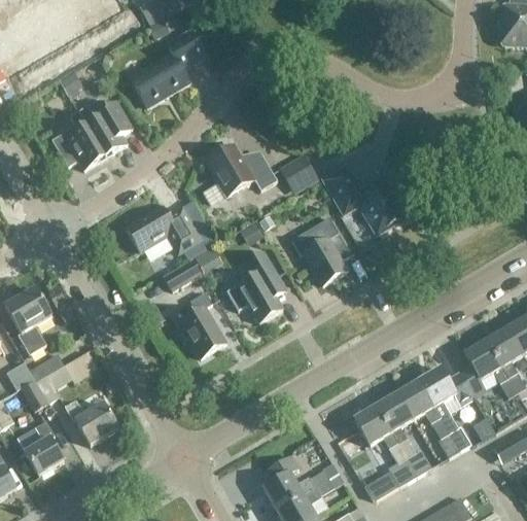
[(53,44),(74,32),(55,0),(37,0),(29,5),(53,44)]
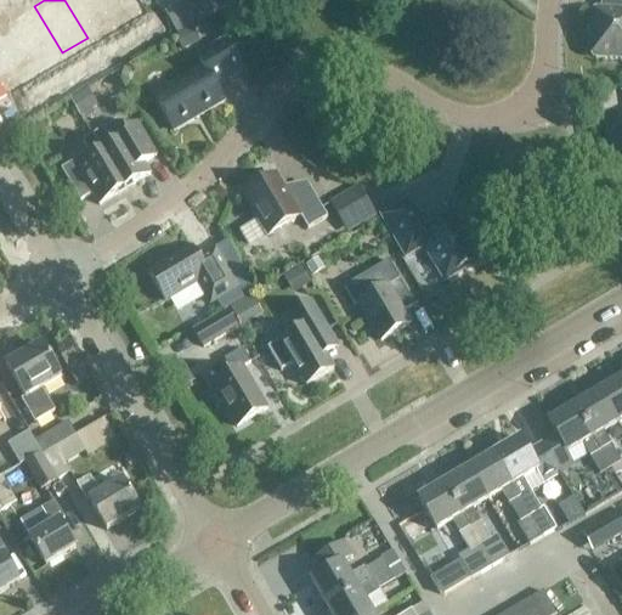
[(64,0),(88,38),(113,22),(100,0),(64,0)]
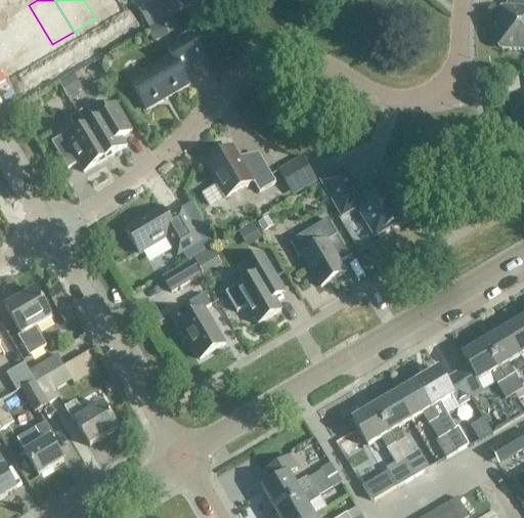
[(84,0),(95,18),(118,5),(115,0),(84,0)]
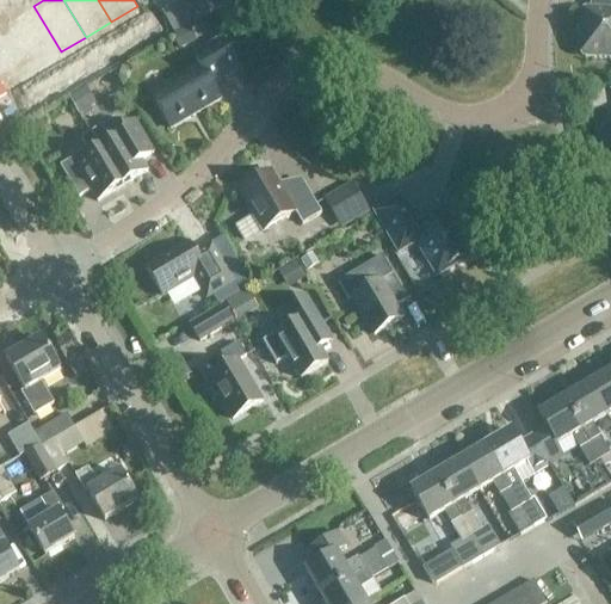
[(172,1),(185,24),(187,22),(196,17),(185,0),(174,0),(172,1)]
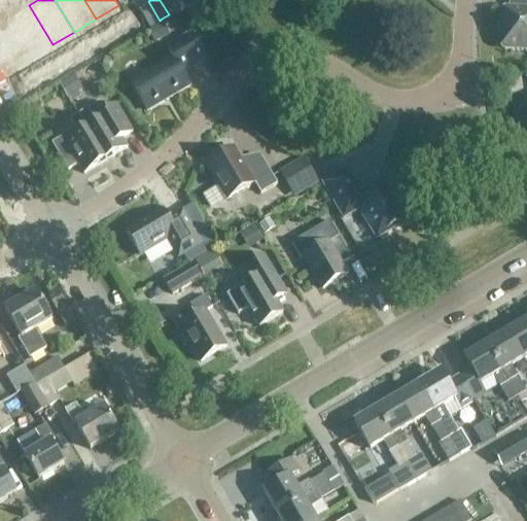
[(160,0),(169,14),(178,9),(173,0),(160,0)]
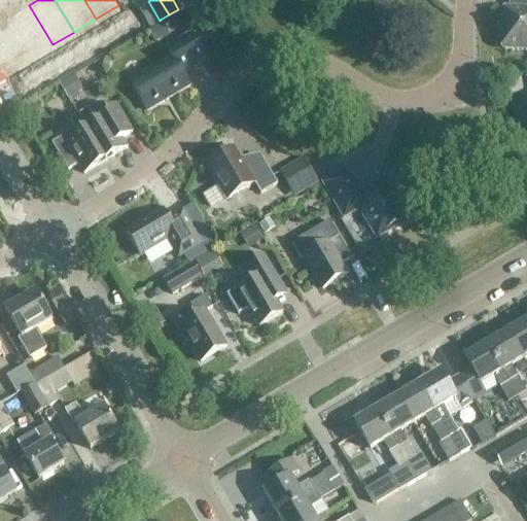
[(173,0),(178,9),(188,3),(186,0),(173,0)]
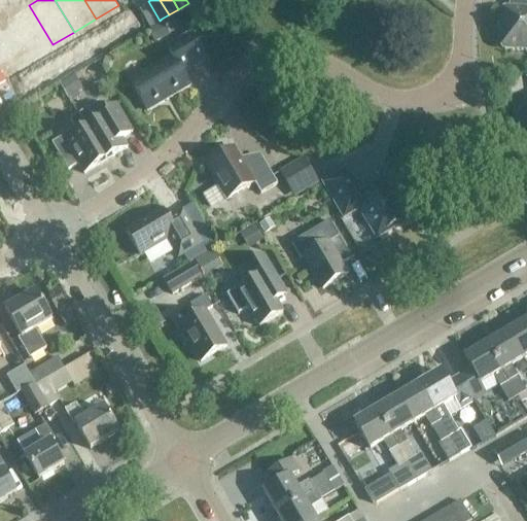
[(508,0),(508,4),(505,3),(500,8),(498,40),(503,45),(526,46),(526,0),(508,0)]
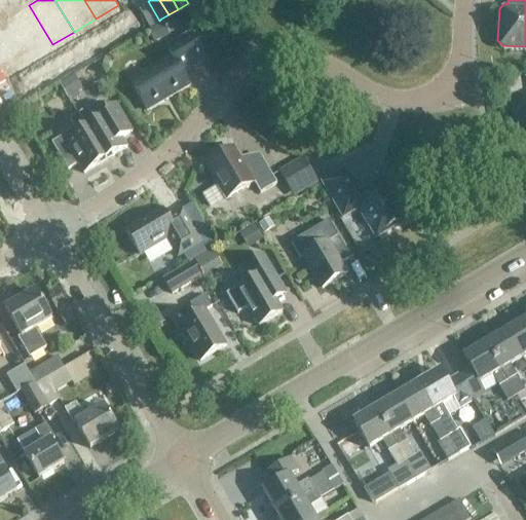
[(139,7),(149,26),(159,21),(148,1),(139,7)]
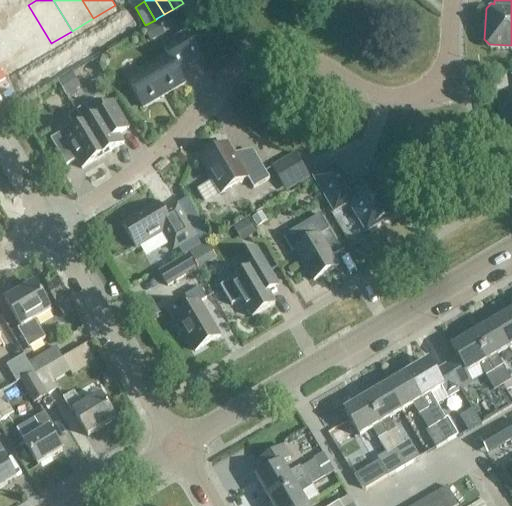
[(28,5),(7,18),(29,56),(51,43),(28,5)]
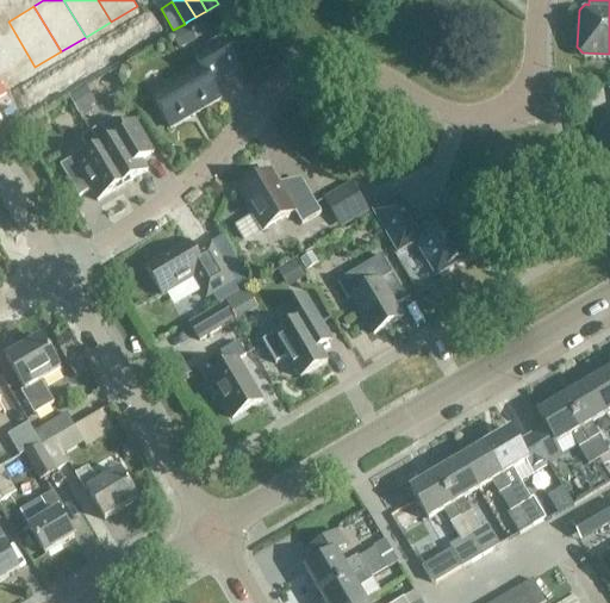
[(0,67),(8,82),(35,67),(8,22),(0,25),(0,67)]
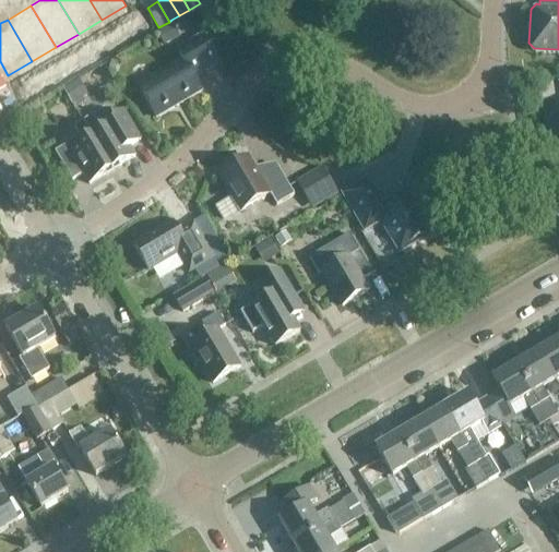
[(158,27),(157,28),(164,39),(178,32),(171,20),(169,22),(158,27)]
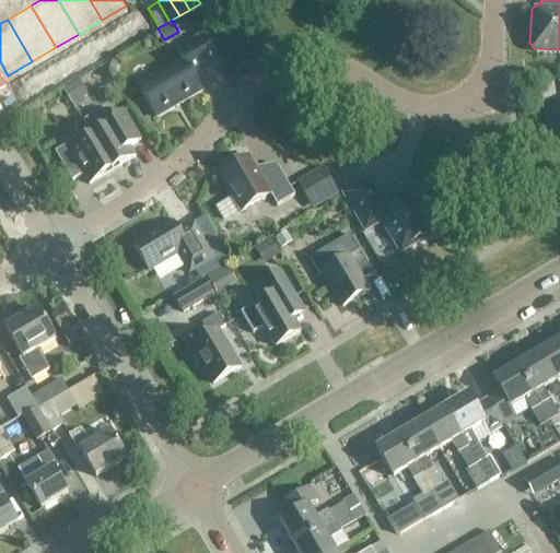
[(174,45),(182,57),(137,83),(155,114),(200,87),(193,75),(220,59),(202,28),(174,45)]
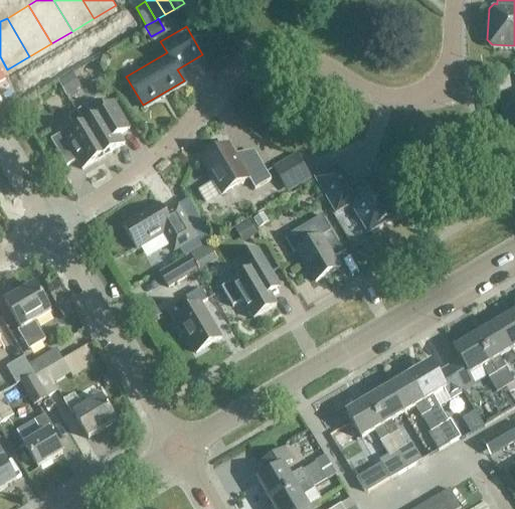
[(119,31),(106,38),(110,45),(123,38),(119,31)]
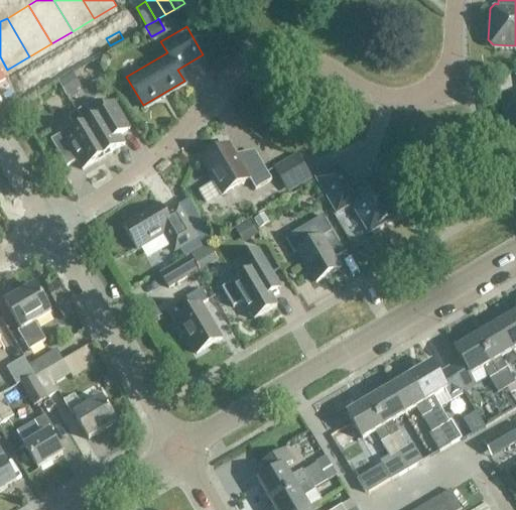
[(106,38),(93,46),(97,53),(110,45),(106,38)]
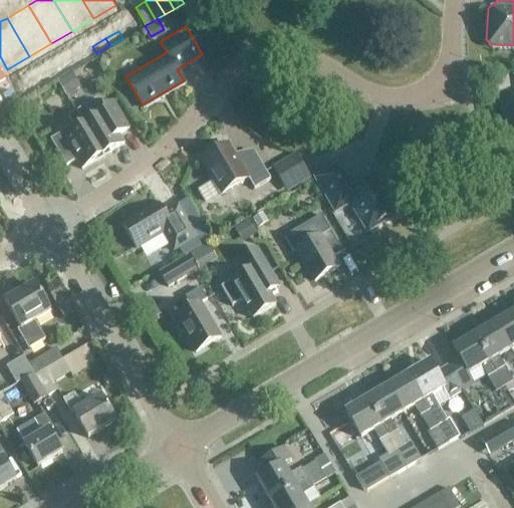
[(81,46),(68,53),(72,60),(85,52),(81,46)]
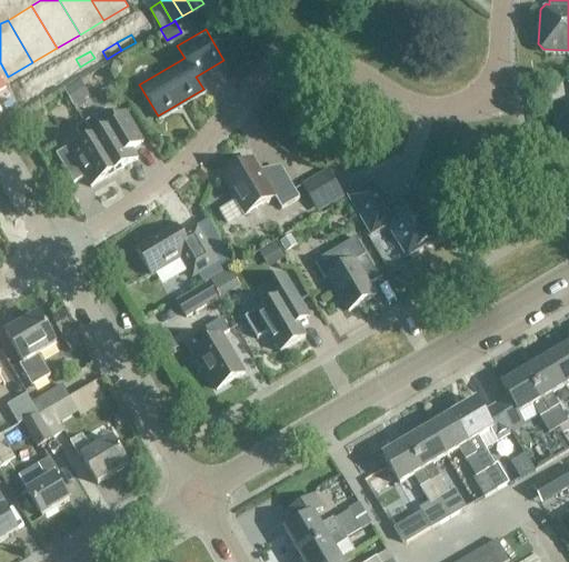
[(58,70),(43,79),(48,87),(62,78),(58,70)]
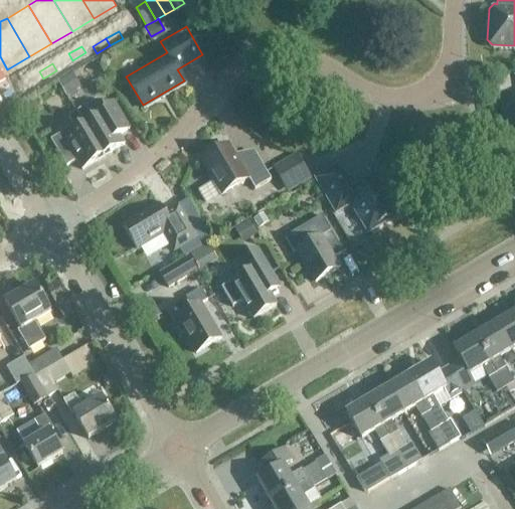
[(67,95),(82,87),(72,69),(58,78),(67,95)]
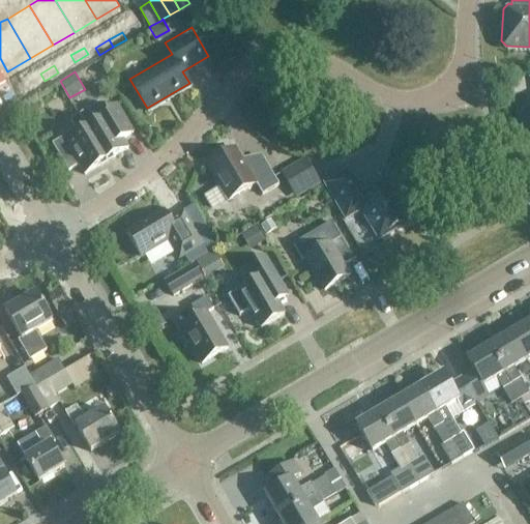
[(40,74),(27,81),(31,88),(45,81),(40,74)]
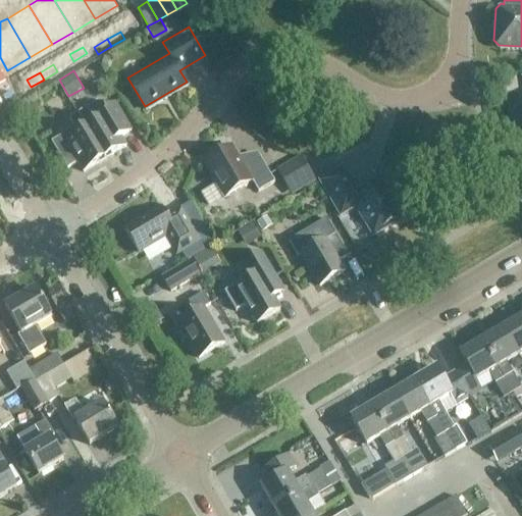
[(521,96),(510,103),(509,109),(521,132),(521,96)]
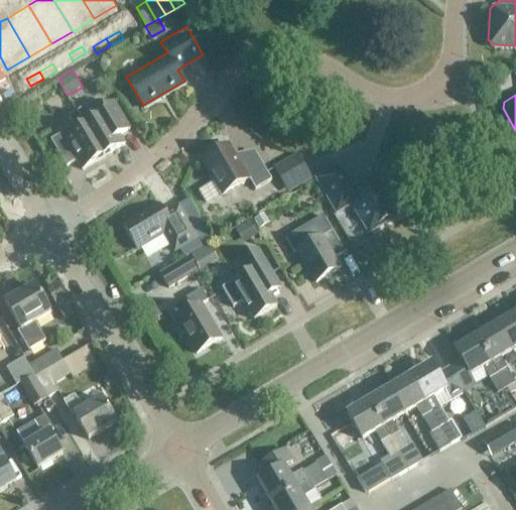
[(97,96),(84,104),(76,109),(103,154),(124,141),(118,132),(129,126),(113,100),(112,100),(97,96)]
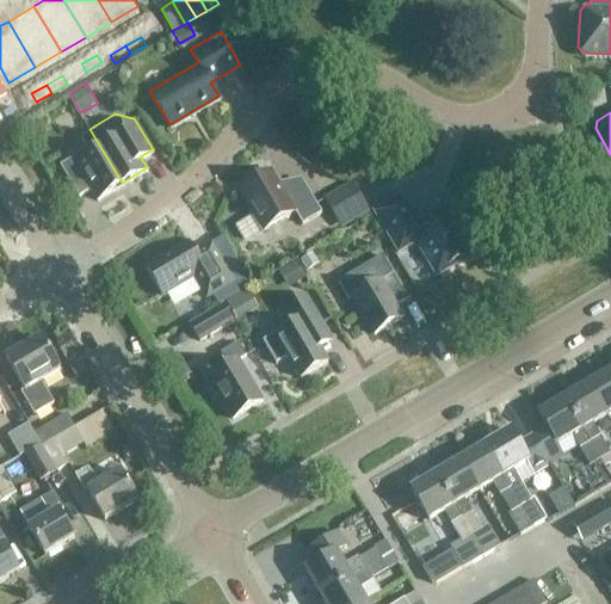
[(122,183),(90,129),(79,135),(88,151),(74,160),(72,155),(59,162),(78,195),(90,188),(97,198),(122,183)]
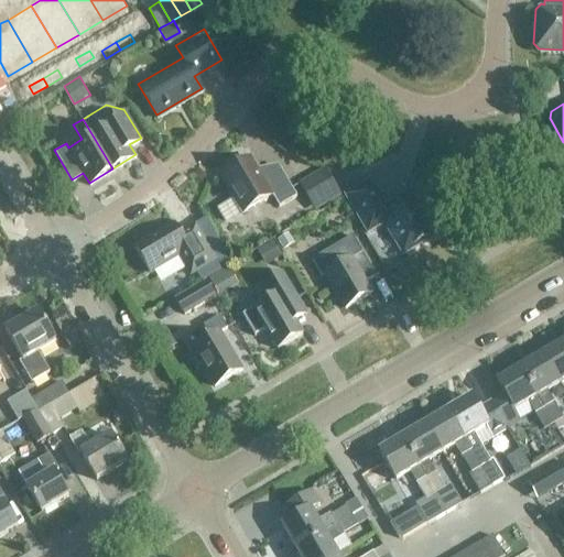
[(263,175),(251,154),(219,173),(241,210),(272,193),(279,204),(296,194),(280,165),(263,175)]
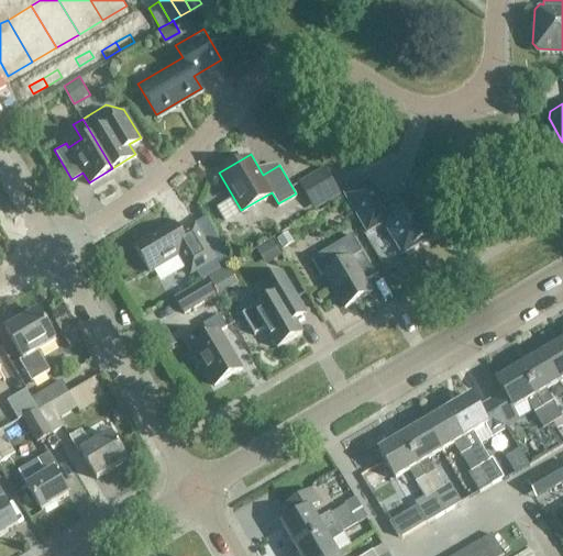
[(341,193),(330,175),(311,186),(322,204),(341,193)]
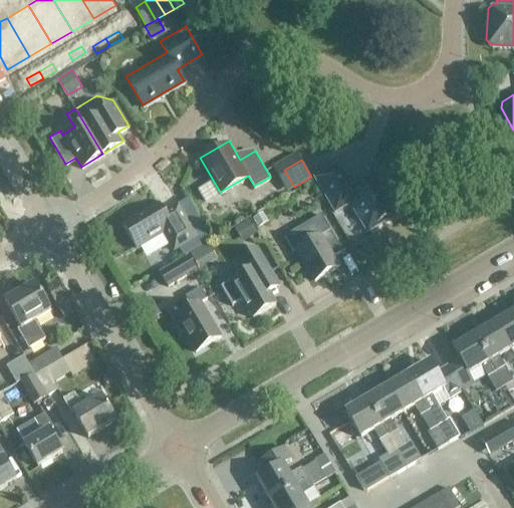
[(337,163),(315,175),(335,209),(350,200),(367,229),(401,209),(391,191),(387,193),(374,172),(350,185),(337,163)]
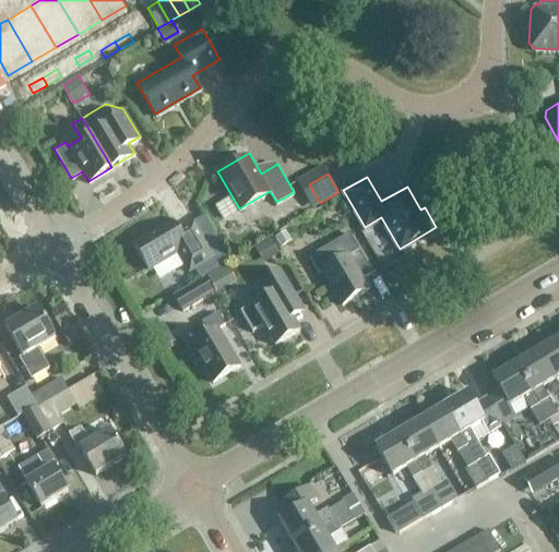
[(194,217),(177,227),(173,218),(132,242),(147,268),(178,250),(189,270),(207,259),(212,266),(229,256),(211,225),(202,230),(194,217)]
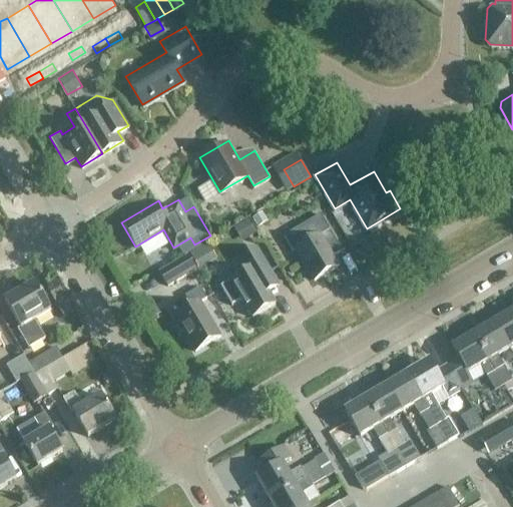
[(257,223),(267,217),(262,209),(251,214),(257,223)]
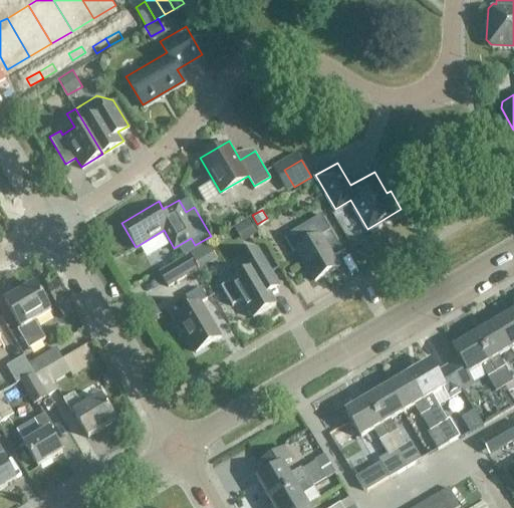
[(342,248),(326,223),(320,212),(283,234),(293,250),(296,248),(314,278),(337,265),(331,255),(342,248)]
